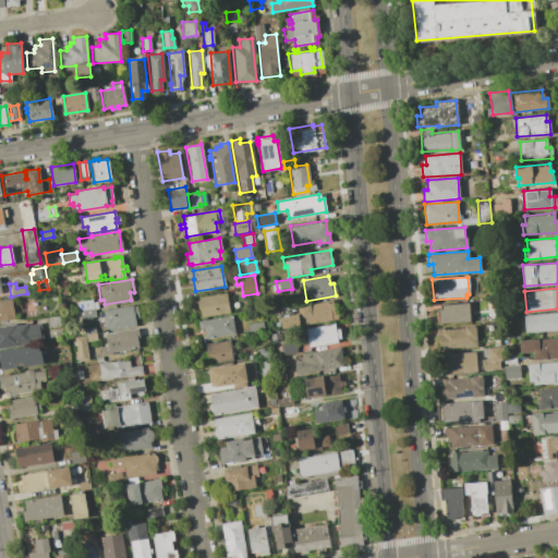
[(226,292),(229,313),(201,317),(199,308),(197,308),(196,298),(226,292)]
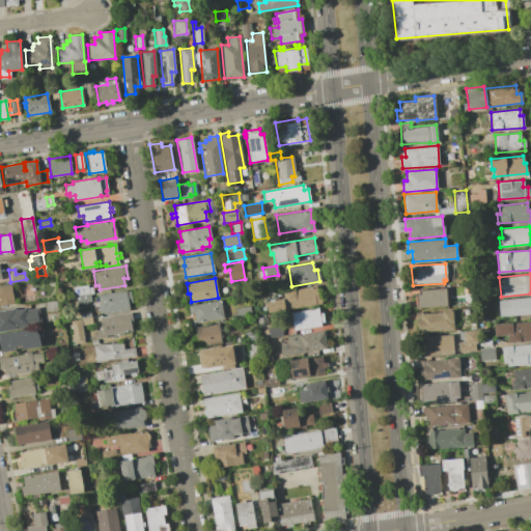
[(0,285),(10,284),(11,290),(19,289),(20,297),(12,298),(14,303),(0,304),(0,285)]
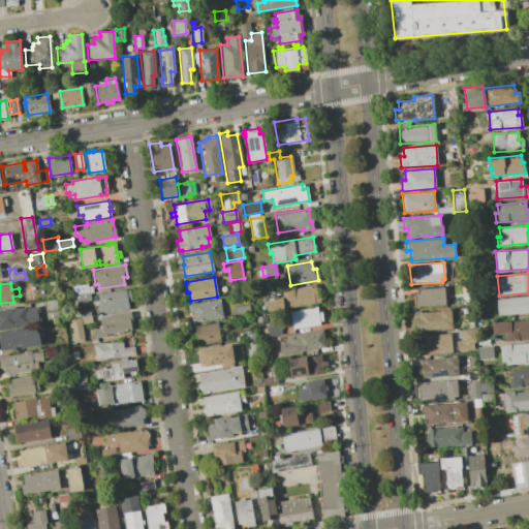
[(86,283),(88,292),(73,294),(71,286),(86,283)]
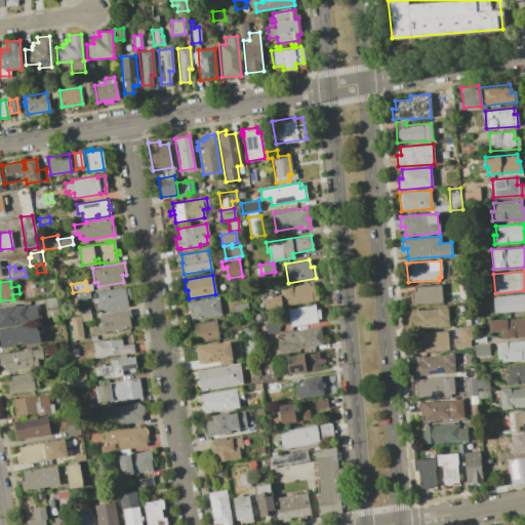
[(280,288),(312,282),(314,292),(316,292),(317,299),(282,305),(280,288)]
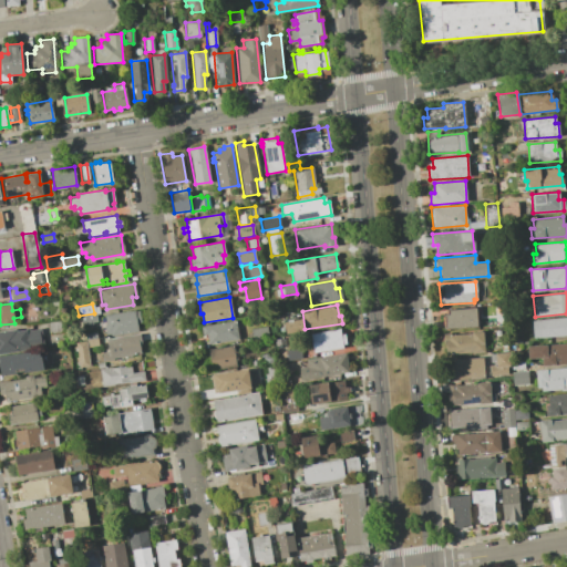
[(447,313),(447,309),(475,308),(476,326),(449,328),(449,330),(445,330),(445,329),(443,329),(443,327),(445,327),(444,317),(442,317),(442,315),(447,313)]
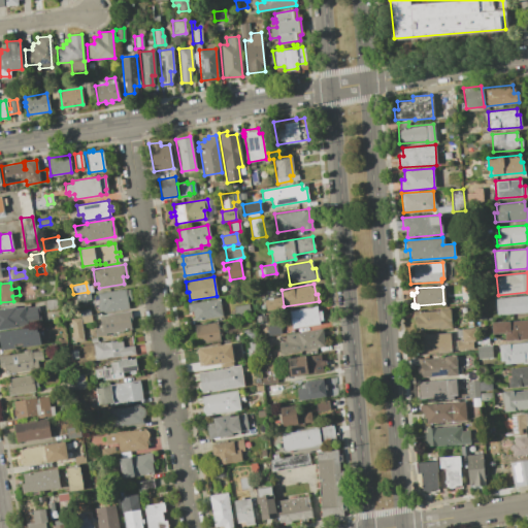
[(129,288),(131,300),(127,300),(128,307),(100,312),(97,293),(129,288)]
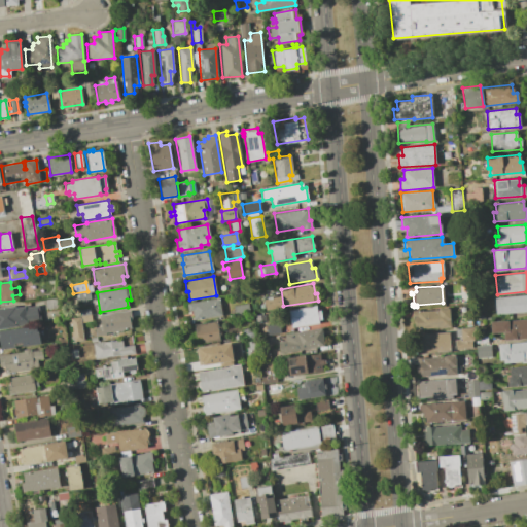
[(88,291),(89,300),(74,302),(73,293),(88,291)]
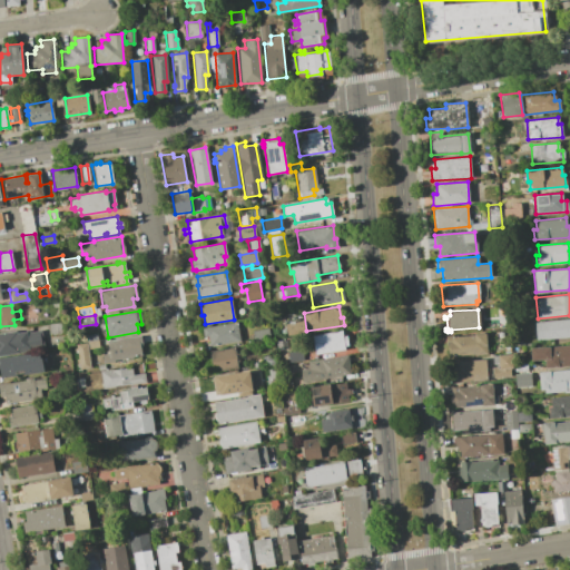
[(569,318),(569,336),(552,338),(551,337),(536,338),(534,322),(569,318)]
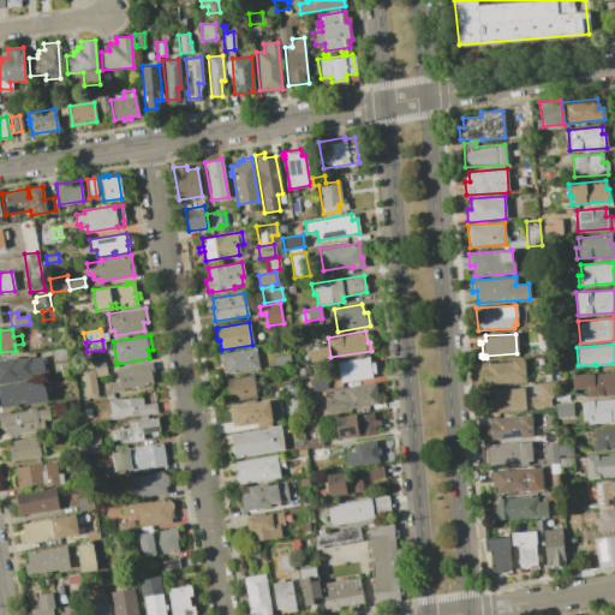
[(309,351),(309,348),(327,345),(329,358),(310,362),(310,360),(309,360),(306,351),(309,351)]
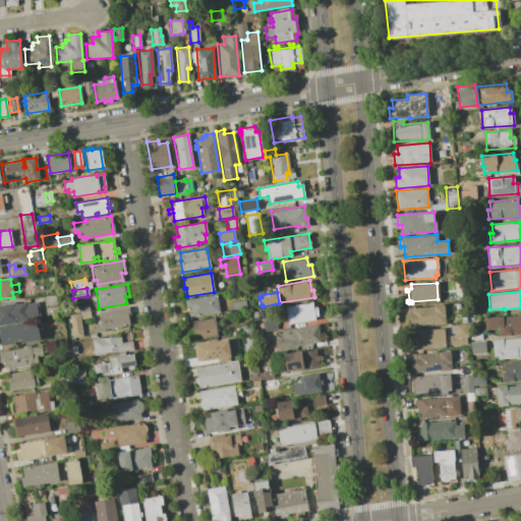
[(57,294),(58,304),(46,306),(44,296),(57,294)]
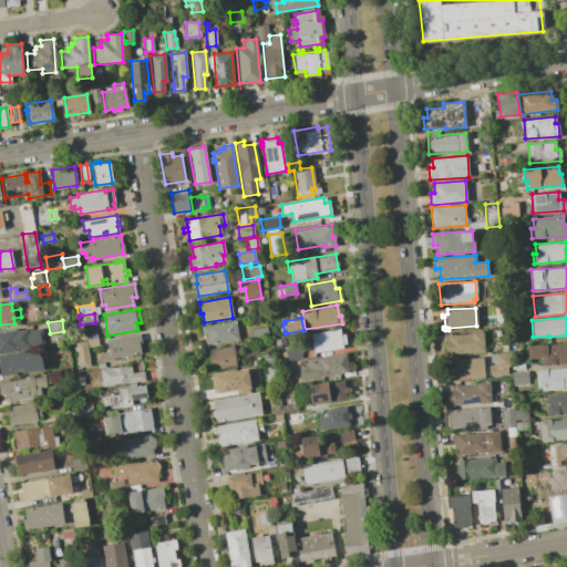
[(235,320),(238,339),(208,343),(207,342),(204,342),(200,326),(235,320)]
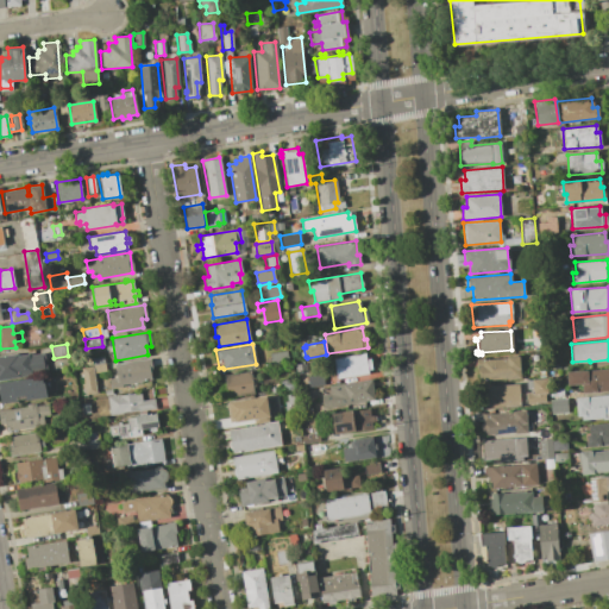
[(269,353),(286,350),(287,358),(270,362),(269,353)]
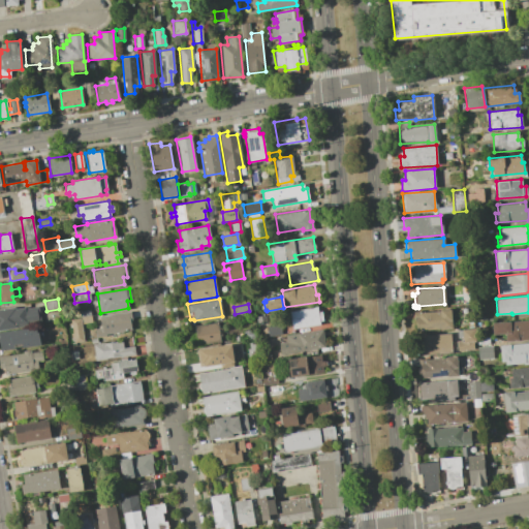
[(0,309),(13,307),(14,309),(24,307),(24,308),(36,306),(39,321),(26,323),(27,325),(0,330),(0,309)]
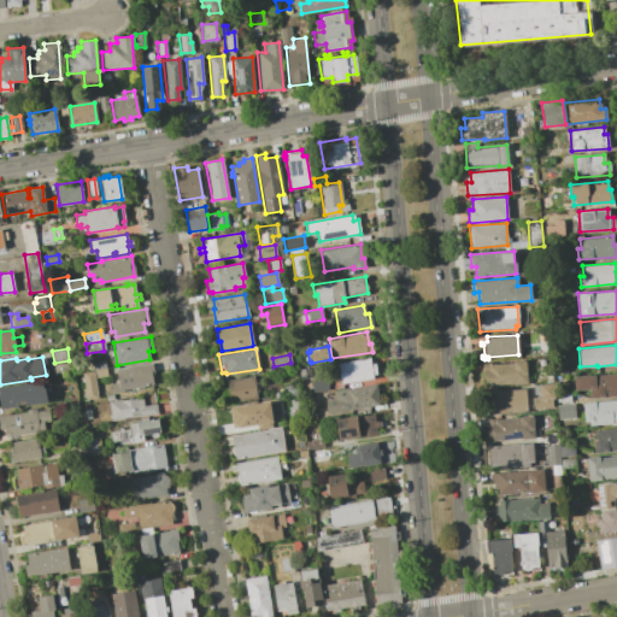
[(369,357),(370,363),(375,363),(376,374),(372,375),(372,378),(341,385),(338,363),(369,357)]
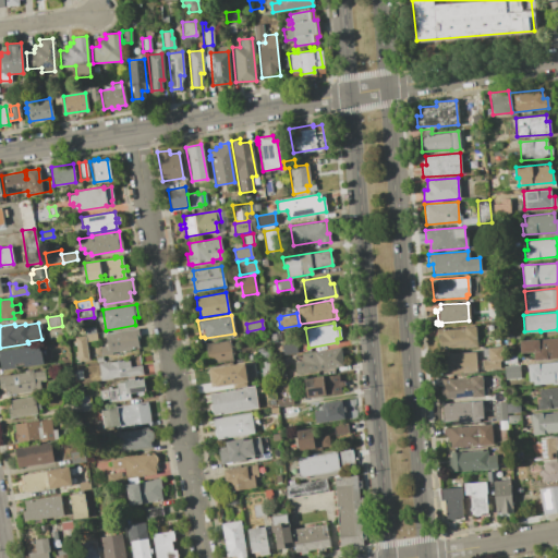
[(94,326),(96,340),(85,341),(83,328),(94,326)]
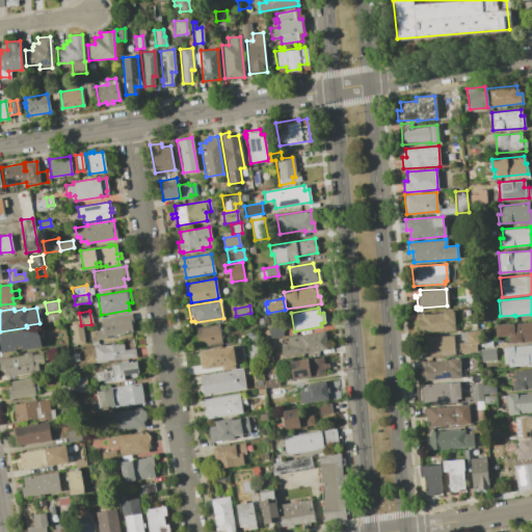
[(415,313),(422,313),(422,314),(442,313),(442,312),(453,311),(454,330),(444,331),(444,329),(418,331),(417,322),(416,322),(415,313)]
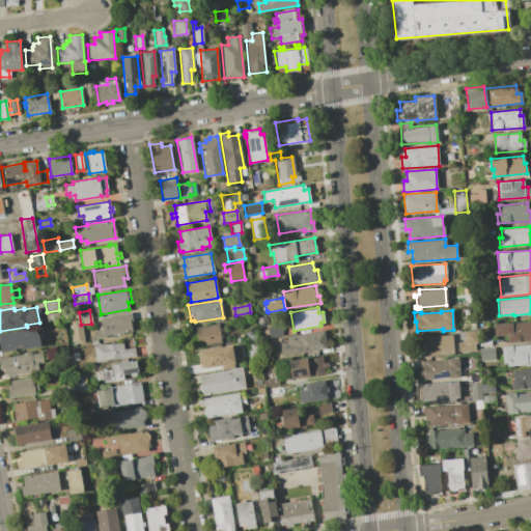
[(95,338),(93,331),(101,329),(100,317),(128,313),(131,331),(123,332),(123,333),(106,336),(106,337),(96,338),(98,343),(91,344),(90,339),(95,338)]
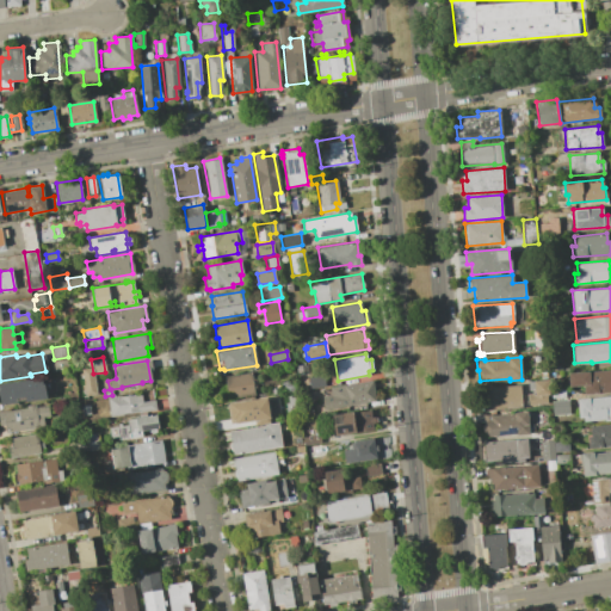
[(307,364),(309,374),(296,375),(295,365),(307,364)]
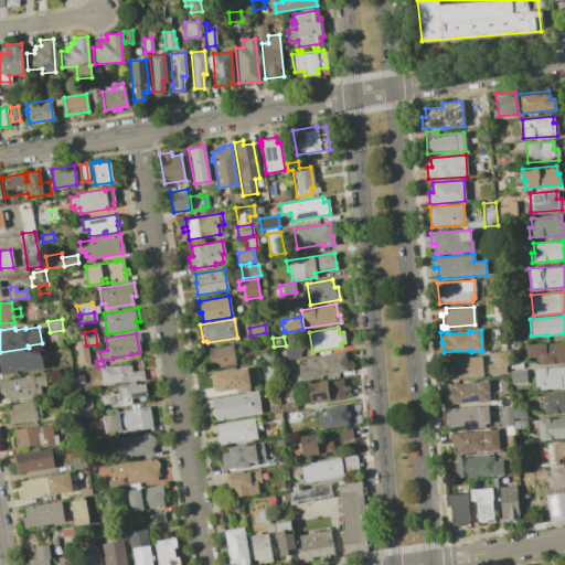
[(75,344),(75,341),(85,340),(88,364),(78,365),(77,359),(75,359),(75,355),(77,355),(76,349),(73,350),(72,344),(75,344)]
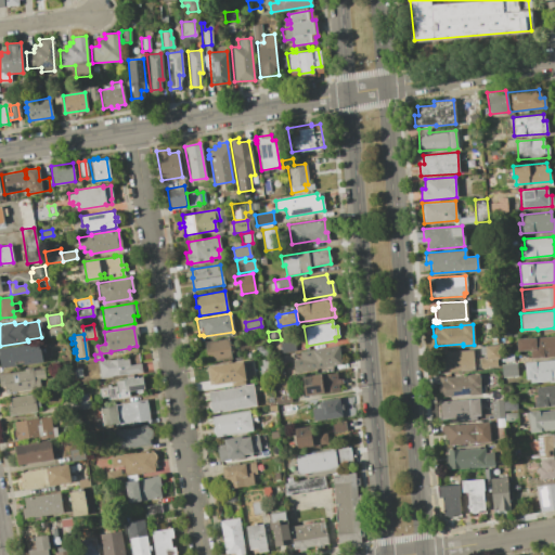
[(554,335),(554,355),(530,358),(530,350),(517,350),(516,339),(554,335)]
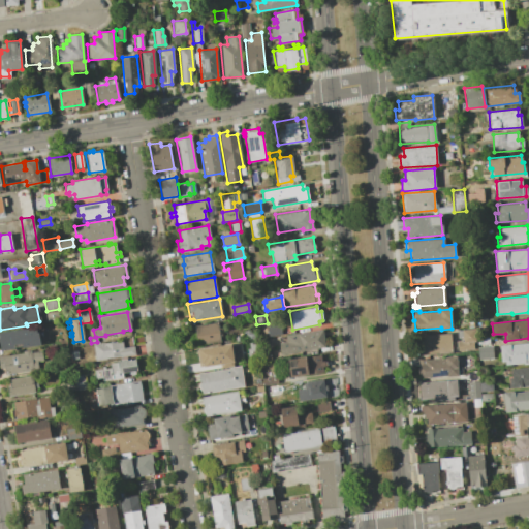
[(195,334),(194,325),(217,321),(218,328),(220,328),(221,336),(219,336),(220,341),(197,345),(197,343),(193,344),(191,335),(195,334)]
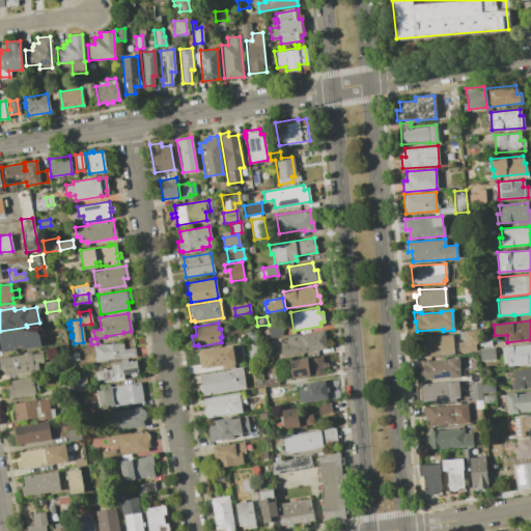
[(280,326),(282,335),(269,337),(268,328),(280,326)]
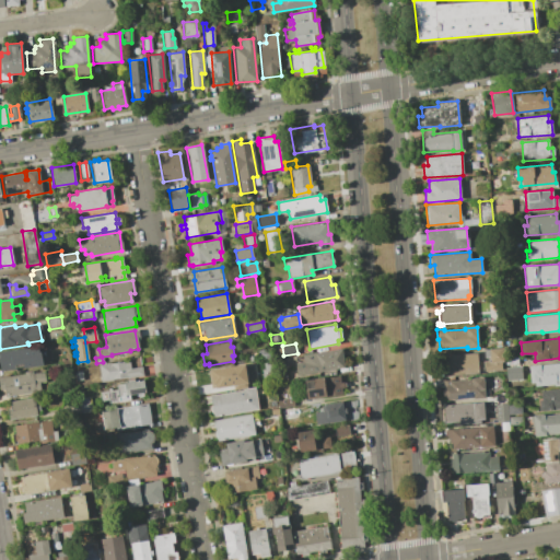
[(0,351),(37,346),(38,352),(41,351),(43,364),(23,368),(22,363),(13,364),(14,369),(0,372),(0,351)]
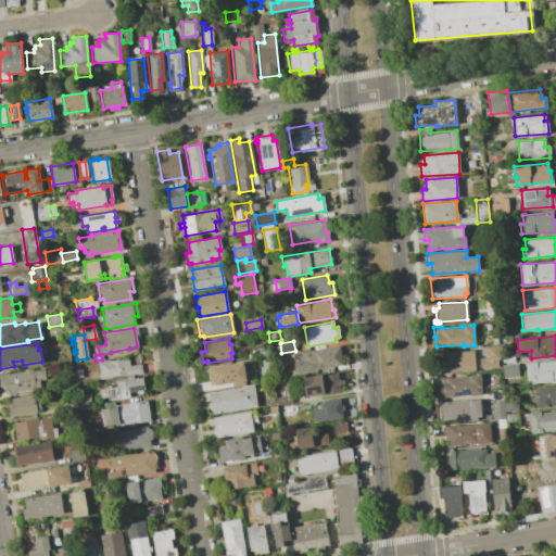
[(255,348),(267,345),(269,355),(256,357),(255,348)]
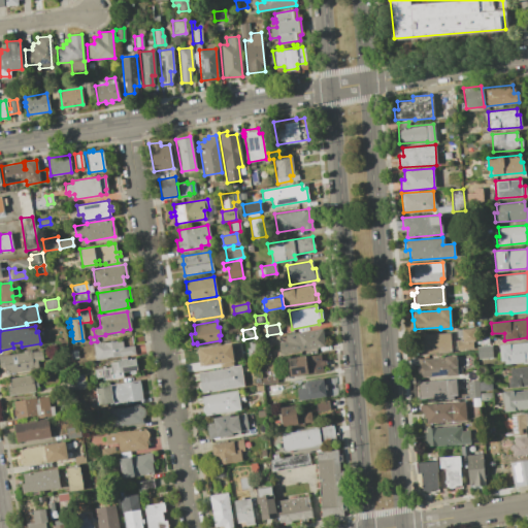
[(322,328),(325,347),(279,354),(278,342),(286,341),(285,334),(322,328)]
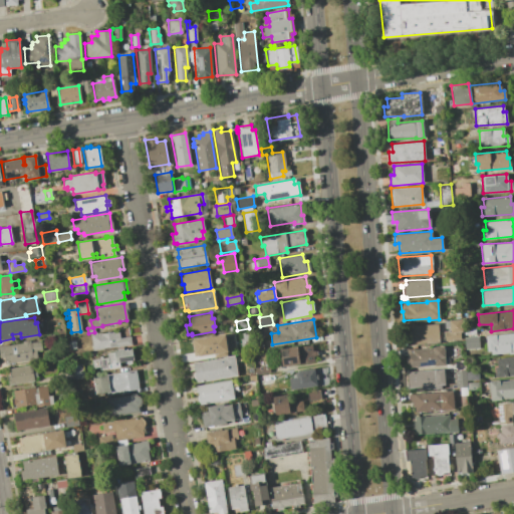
[(461,319),(462,332),(460,332),(460,339),(444,340),(444,331),(450,330),(450,328),(444,328),(444,320),(461,319)]
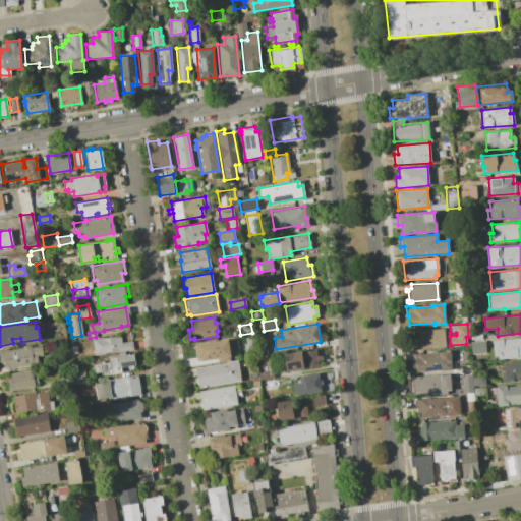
[(443,328),(445,347),(411,350),(409,331),(443,328)]
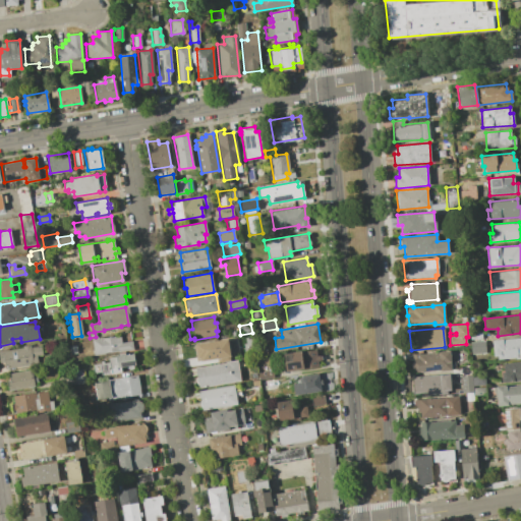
[(480,331),(481,338),(469,339),(469,331),(480,331)]
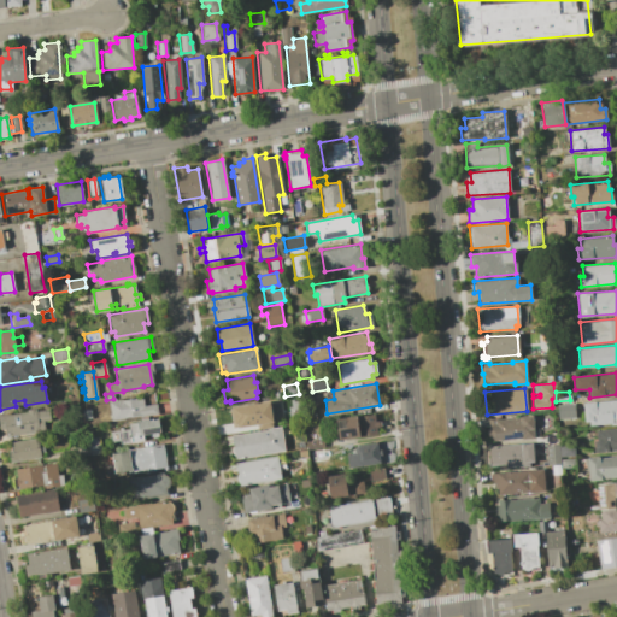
[(142,397),(144,405),(156,404),(157,412),(111,419),(109,401),(121,399),(121,400),(142,397)]
